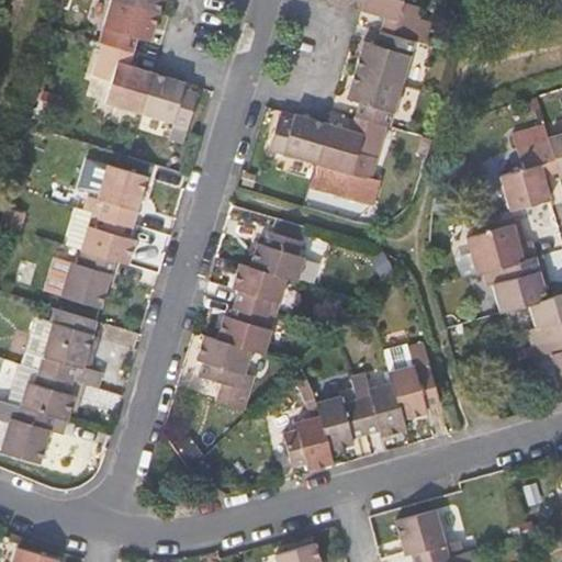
[(117,0),(110,0),(98,40),(101,41),(132,51),(136,36),(149,41),(158,12),(117,0)]
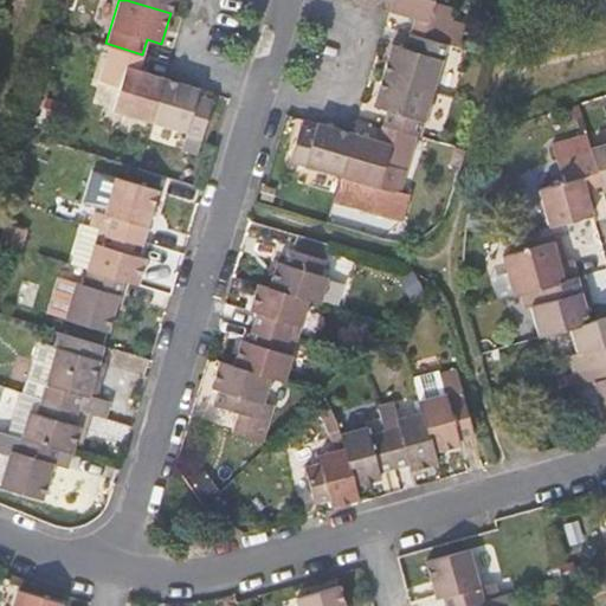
[(127,0),(171,13),(174,0),(127,0)]
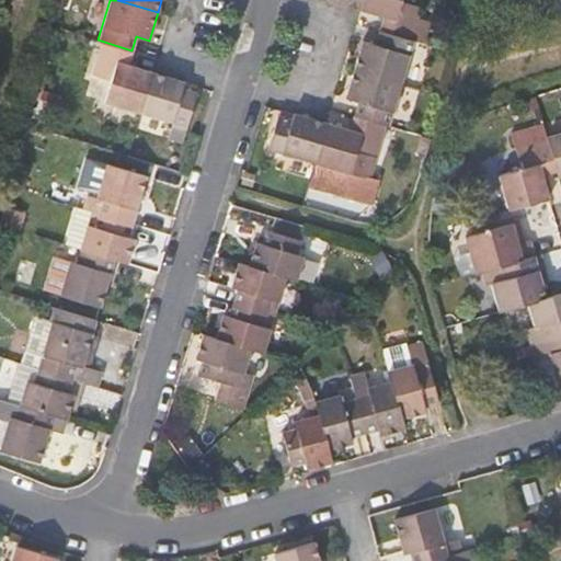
[(399,0),(364,0),(362,9),(385,15),(379,31),(413,41),(434,46),(439,24),(418,18),(420,9),(400,1),(399,0)]
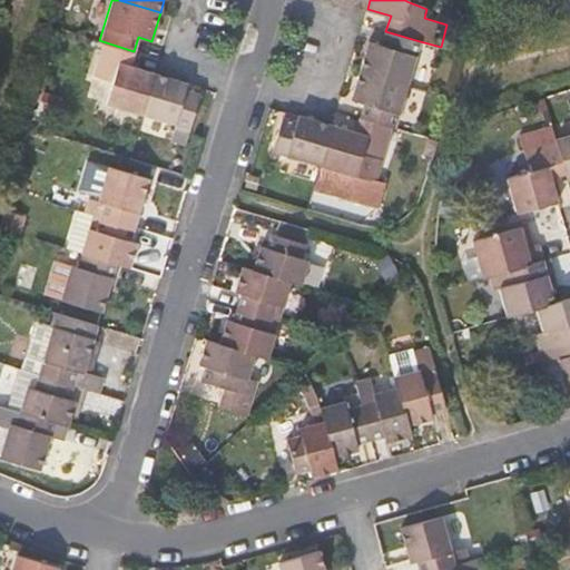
[(406,84),(420,41),(385,31),(381,46),(370,43),(362,70),(406,84)]
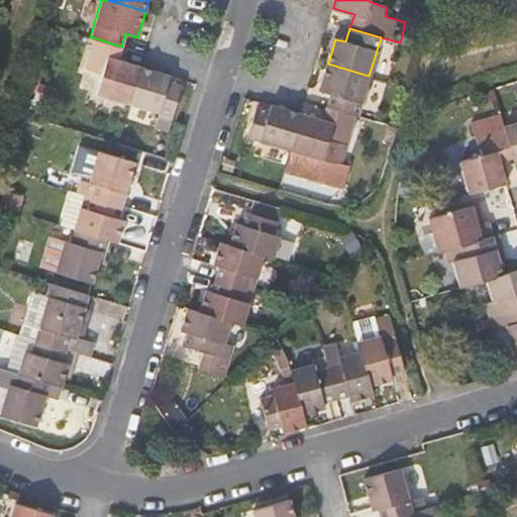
[(94,93),(128,103),(139,68),(117,61),(121,46),(93,37),(84,67),(100,72),(94,93)]
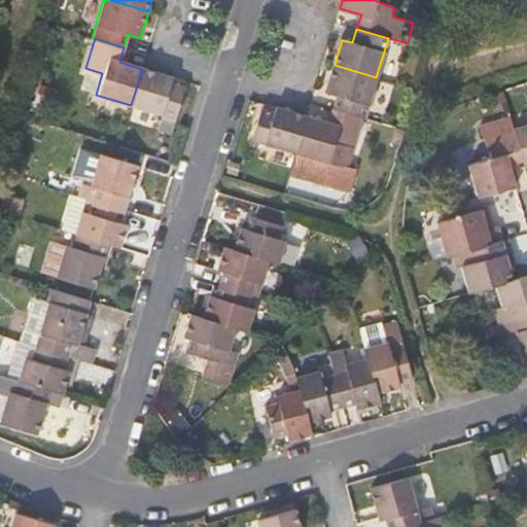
[(382,57),(379,79),(391,81),(394,59),(382,57)]
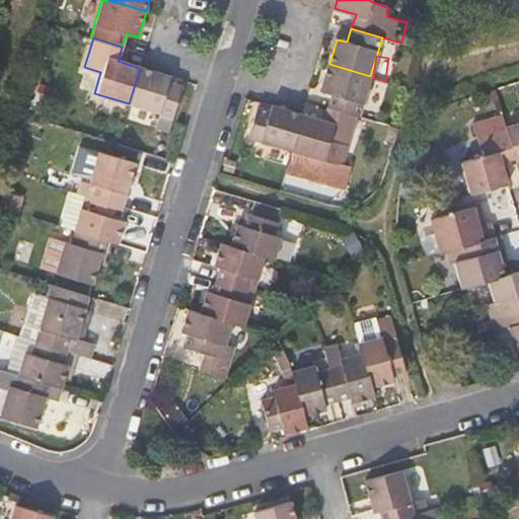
[(359,115),(370,76),(329,64),(320,91),(330,94),(327,105),(358,115),(359,115)]
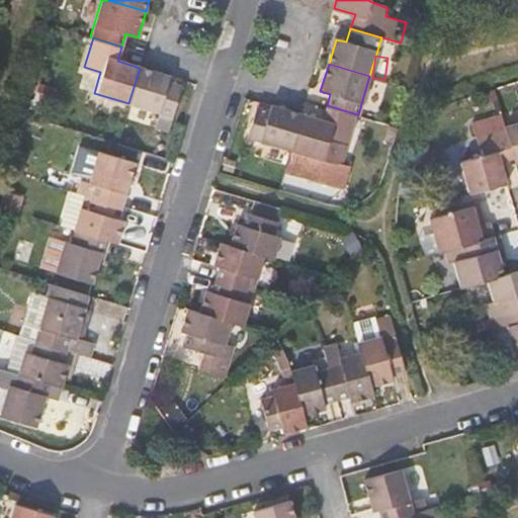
[(182,85),(169,81),(170,77),(140,68),(128,103),(159,112),(155,125),(168,130),(182,85)]
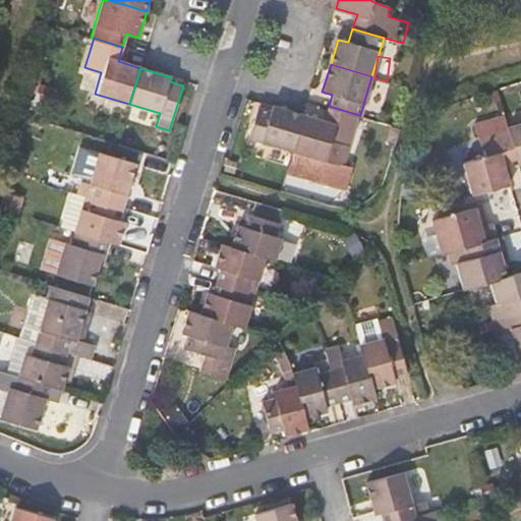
[(246,139),(292,153),(303,115),(304,114),(273,106),(271,112),(255,108),(246,139)]
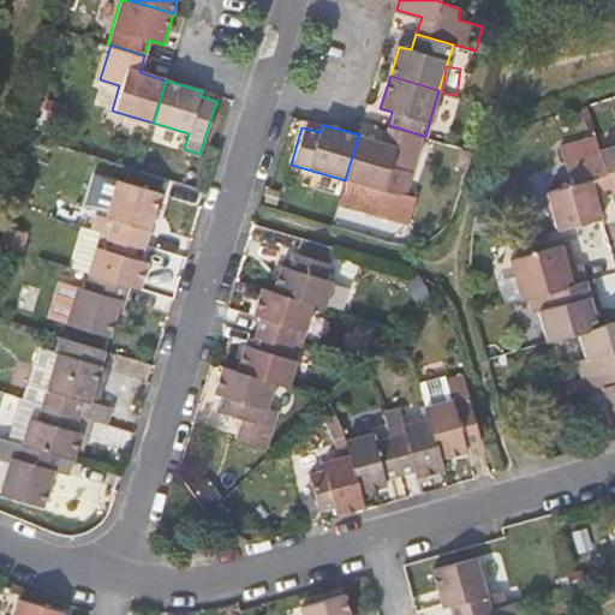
[(383,143),(358,136),(345,180),(382,192),(389,167),(413,174),(424,136),(388,125),(383,143)]
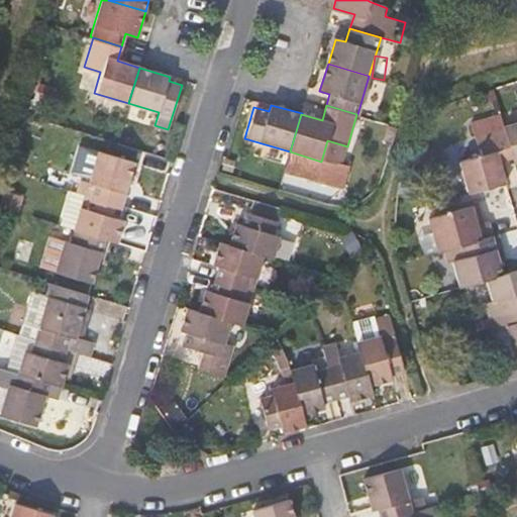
[(501,114),(472,122),(476,136),(505,128),(504,125),(501,114)]
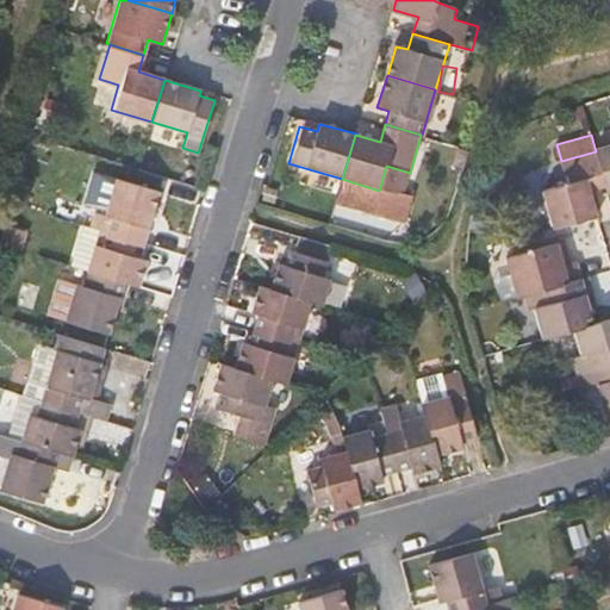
[(609,143),(595,148),(596,151),(605,186),(608,192),(609,190),(609,143)]
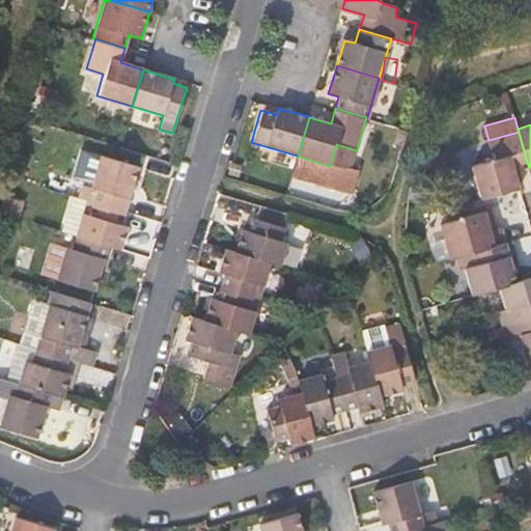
[(527,162),(519,132),(488,140),(492,159),(472,164),(481,198),(482,198),(519,188),(513,165),(527,162)]
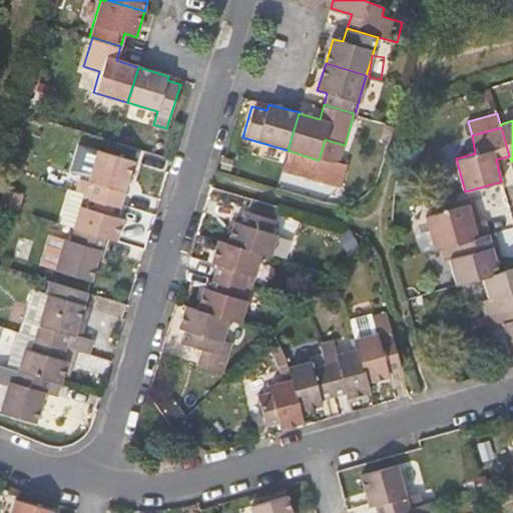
[(79,176),(75,190),(84,193),(121,203),(133,161),(96,150),(87,179),(79,176)]
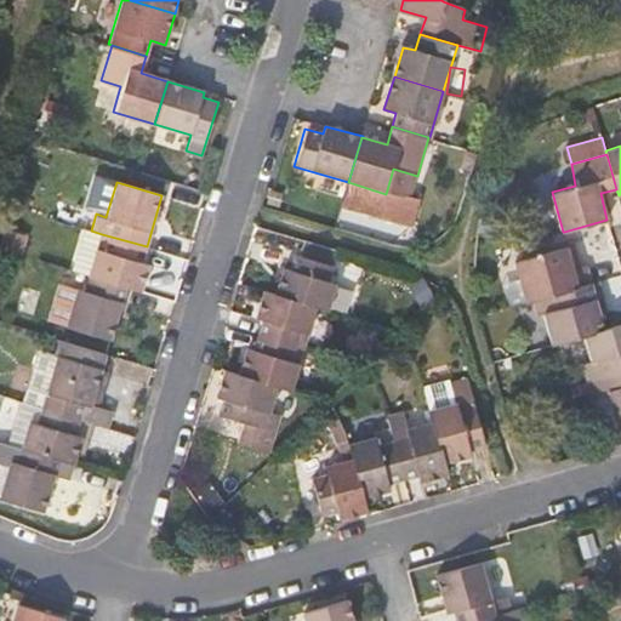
[(85,229),(73,269),(89,274),(102,234),(91,231),(85,229)]
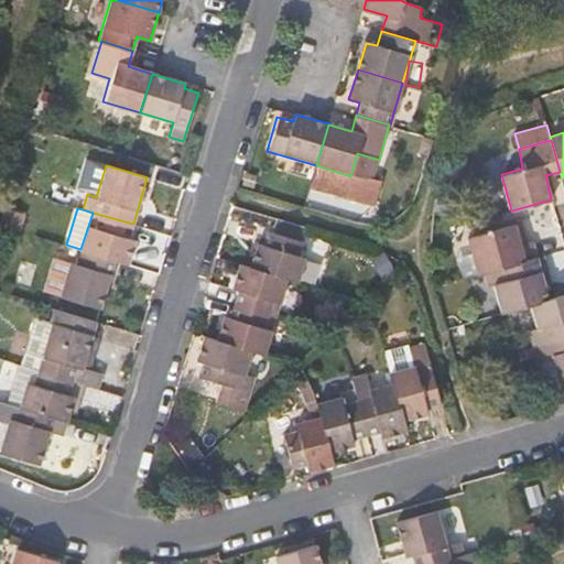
[(93,213),(80,249),(116,260),(129,263),(137,239),(129,237),(133,224),(93,213)]
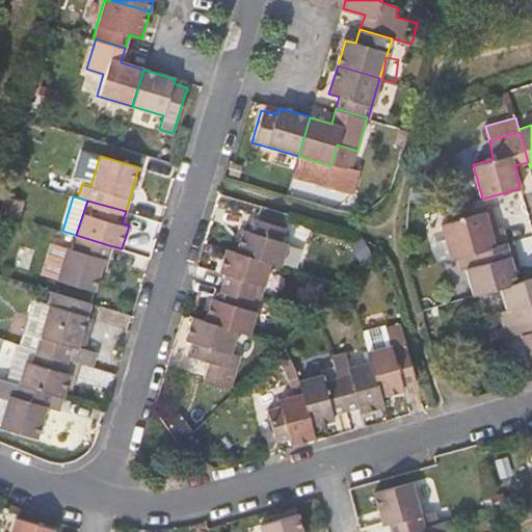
[(457,215),(458,217),(484,210),(489,231),(501,228),(494,204),(457,215)]
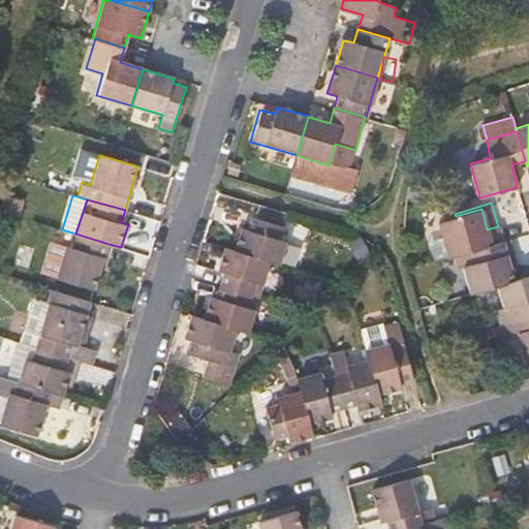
[(287,214),(262,206),(258,219),(252,218),(248,231),(241,228),(235,250),(271,261),(281,265),(287,242),(280,239),(283,227),(287,214)]
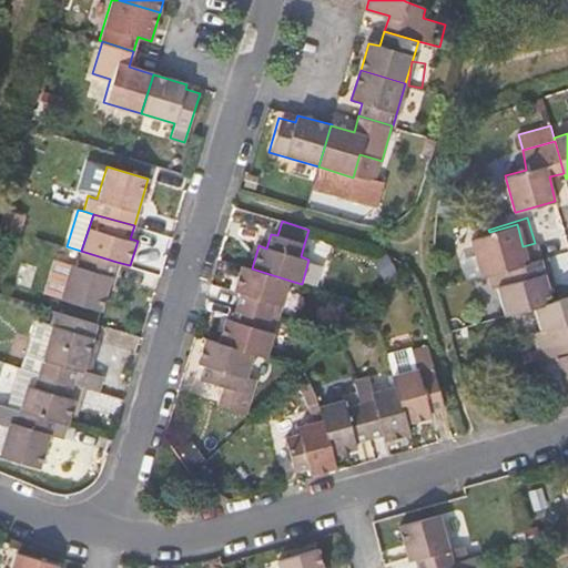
[(468,239),(478,276),(487,274),(539,260),(535,243),(523,246),(517,224),(489,232),(468,239)]
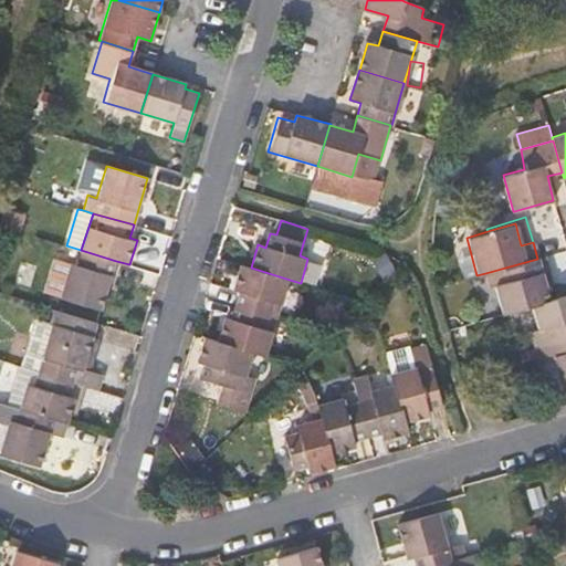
[(102,308),(116,261),(81,250),(77,264),(70,262),(60,296),(102,308)]
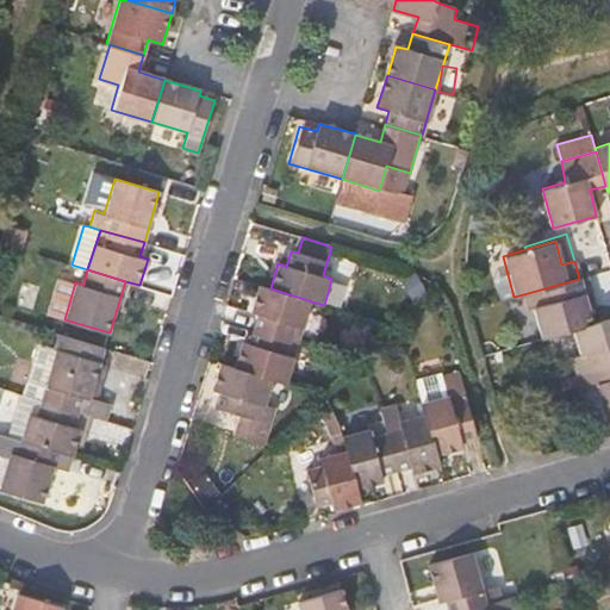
[(595,307),(586,277),(579,279),(587,310),(595,307)]
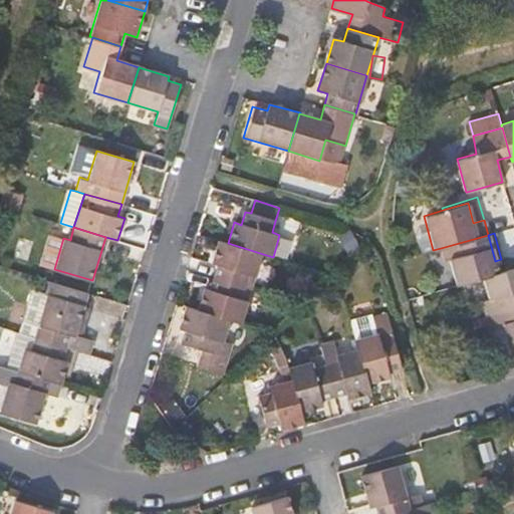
[(495,261),(488,235),(441,248),(445,262),(448,261),(454,285),(483,277),(498,273),(495,261)]
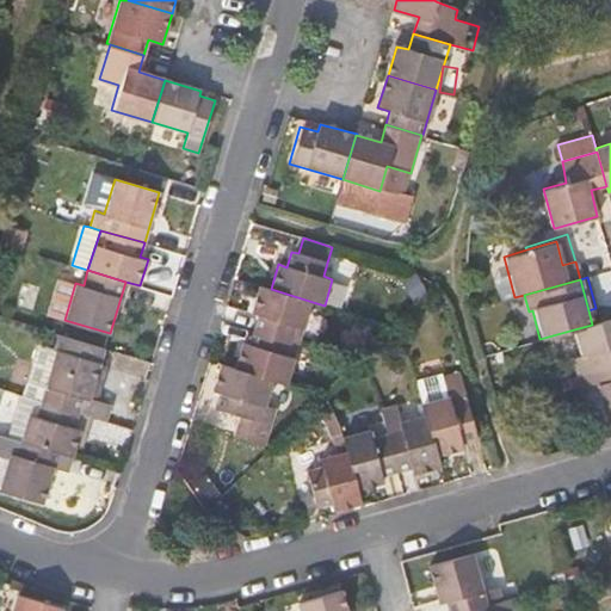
[(257,314),(253,328),(300,343),(313,302),(271,289),(260,285),(252,313),(257,314)]
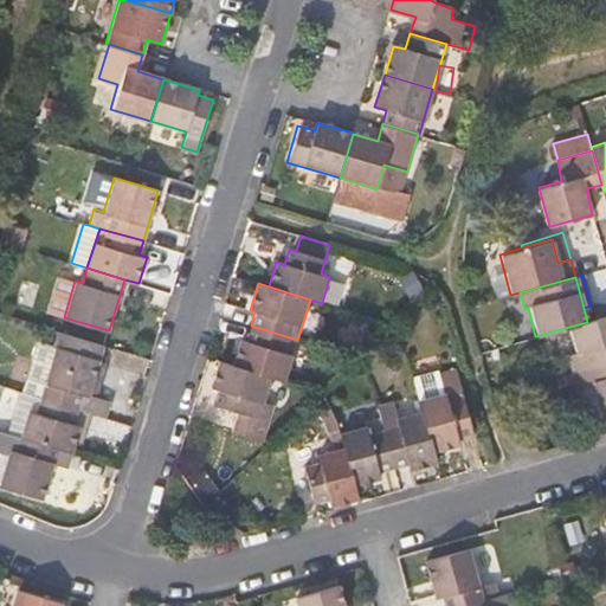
[(567,355),(572,371),(605,360),(605,316),(587,322),(569,327),(577,352),(567,355)]
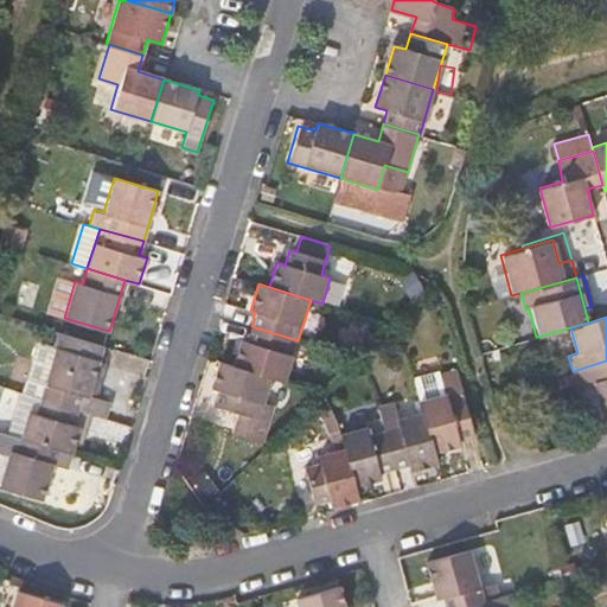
[(100,364),(106,346),(40,326),(34,343),(34,344),(37,345),(27,378),(10,374),(5,388),(95,415),(106,417),(109,402),(97,398),(90,396),(100,364)]
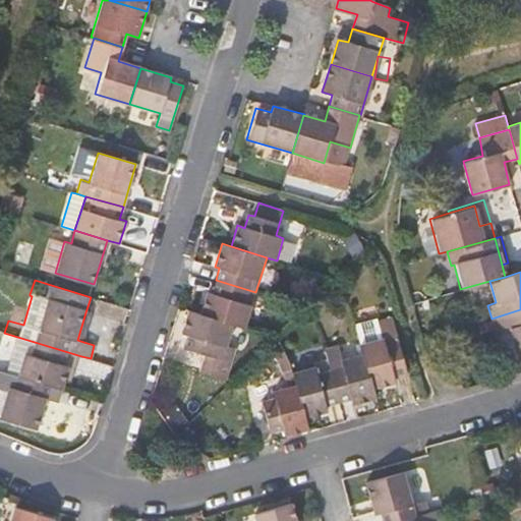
[(207,291),(200,313),(233,323),(245,327),(255,292),(216,280),(212,293),(207,291)]
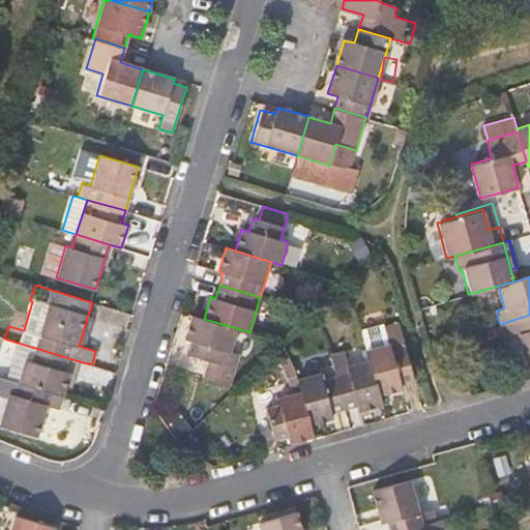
[(8,326),(24,330),(32,301),(30,300),(30,299),(18,295),(8,326)]
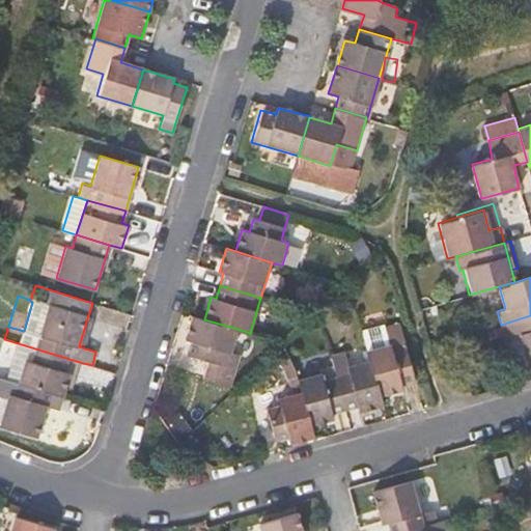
[(375,314),(376,320),(390,316),(388,311),(375,314)]
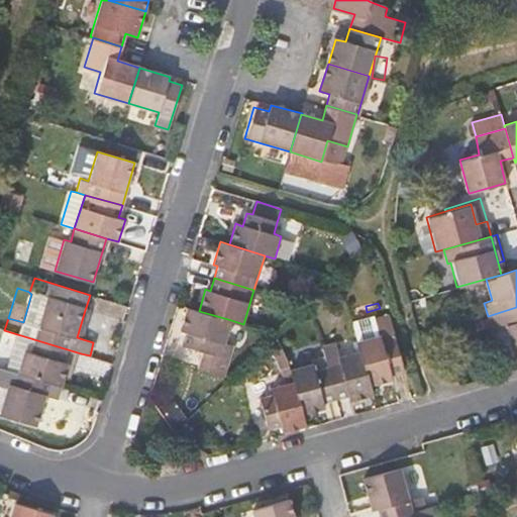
[(342,312),(351,342),(354,352),(364,386),(386,380),(384,374),(398,370),(380,308),(367,312),(366,306),(342,312)]
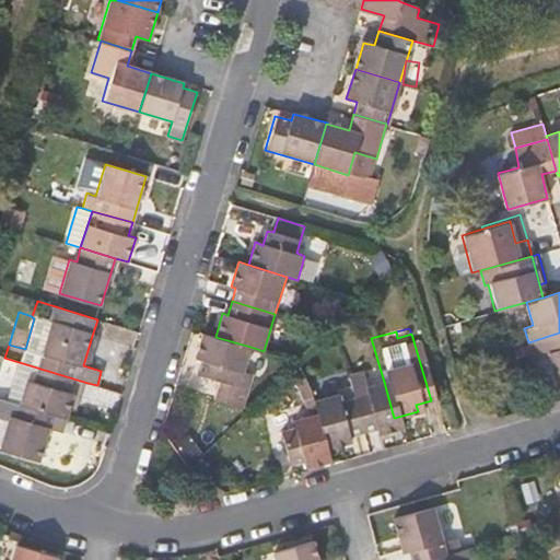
[(198,374),(220,381),(214,399),(242,407),(252,374),(243,371),(251,347),(216,337),(202,333),(195,358),(202,360),(198,374)]
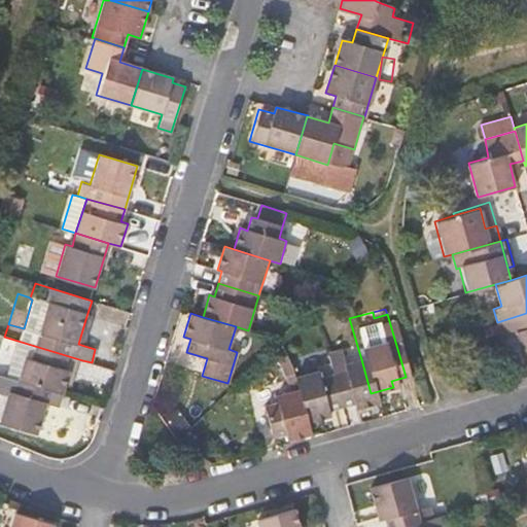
[(526,313),(497,322),(500,335),(515,330),(525,363),(526,362),(526,313)]
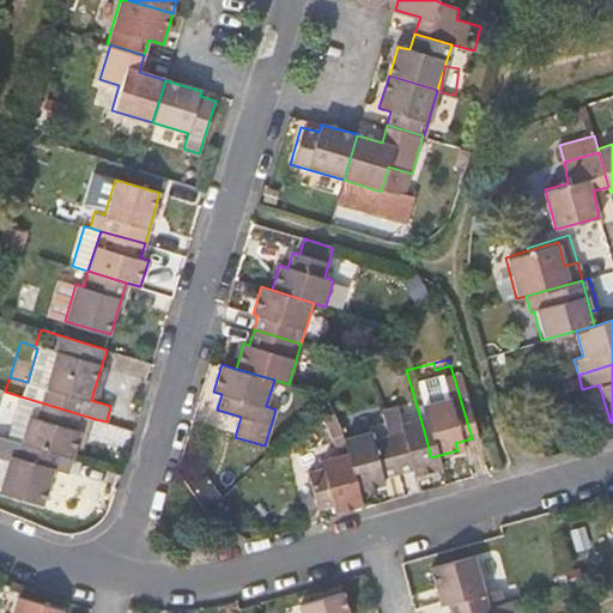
[(108,370),(101,368),(91,400),(98,402),(108,370)]
